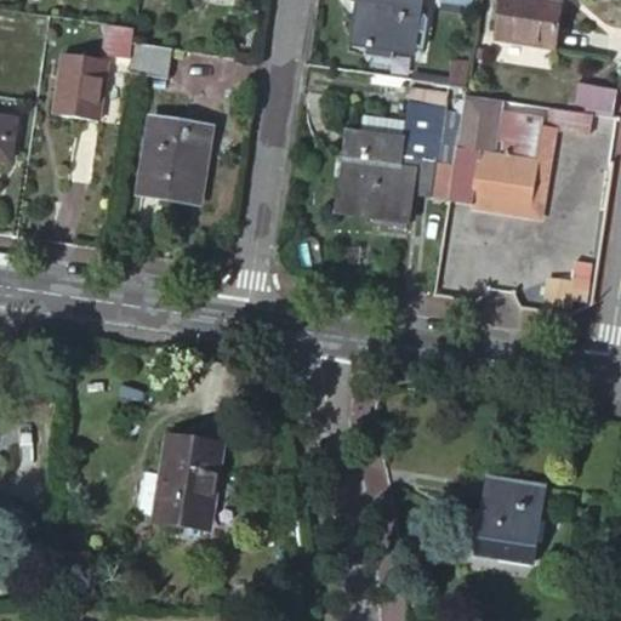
[(206,0),(163,0),(160,24),(203,30),(204,23),(218,24),(222,3),(208,0),(206,0)]
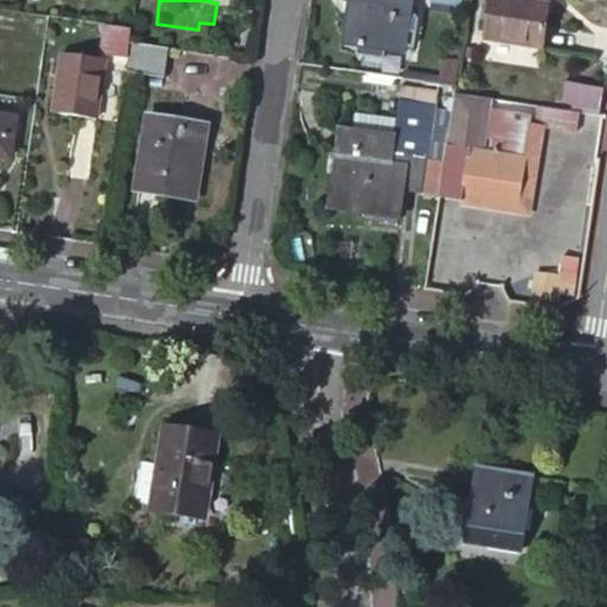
[(410,0),(347,0),(353,1),(346,44),(403,52),(410,0)]
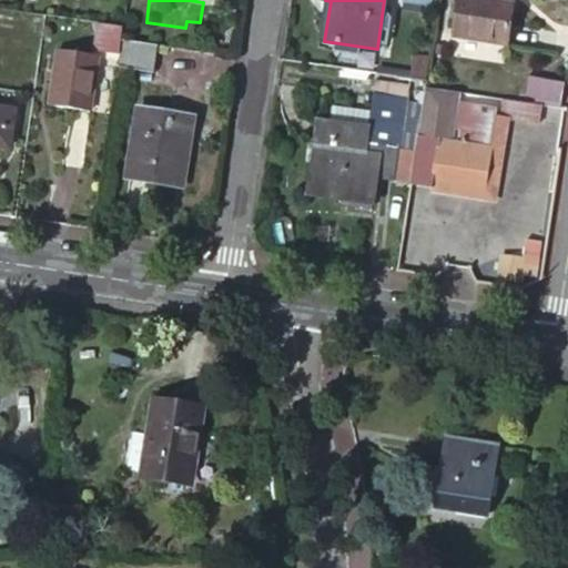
[(513,3),(492,0),(456,0),(450,36),(506,43),(513,3)]
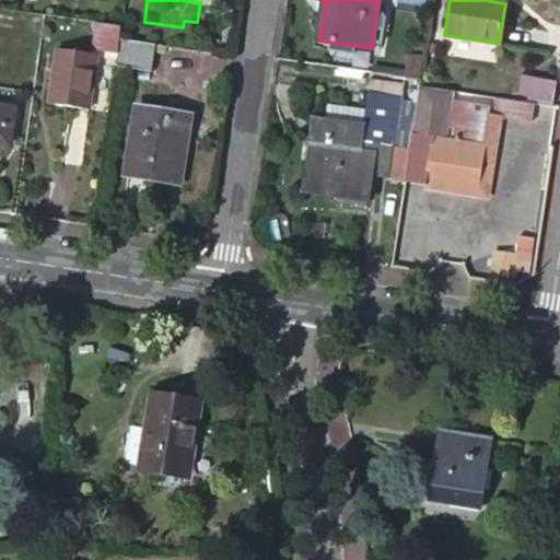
[(119,24),(96,21),(94,36),(117,39),(118,37),(119,24)]
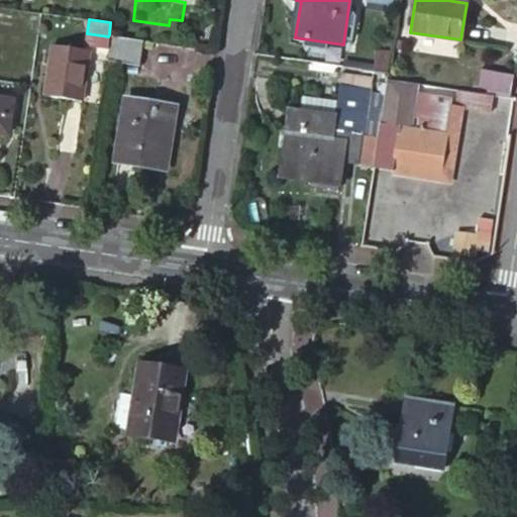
[(168,30),(110,22),(109,34),(141,39),(166,42),(168,30)]
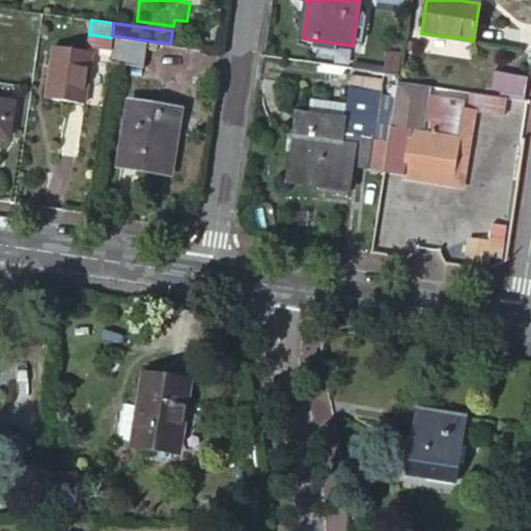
[(145,40),(112,35),(111,37),(108,60),(142,65),(145,40)]
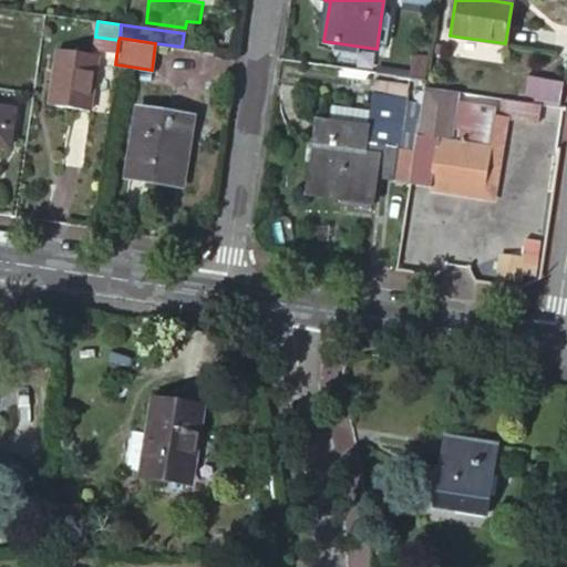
[(98,52),(57,47),(50,102),(90,107),(98,52)]
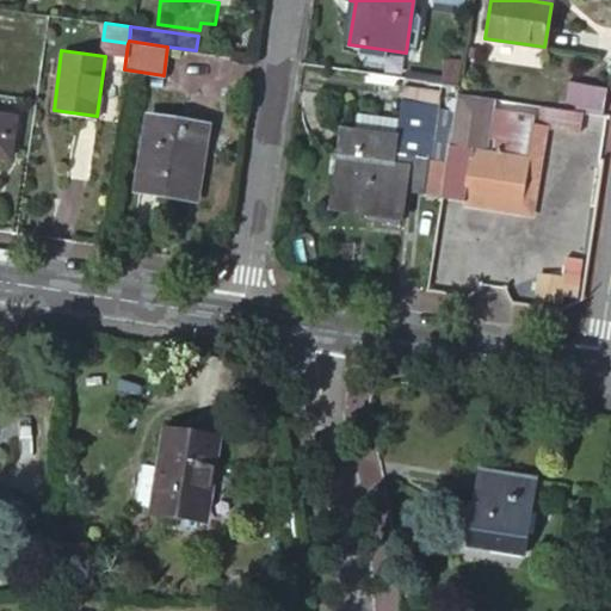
[(565,104),(604,110),(606,88),(567,82),(565,104)]
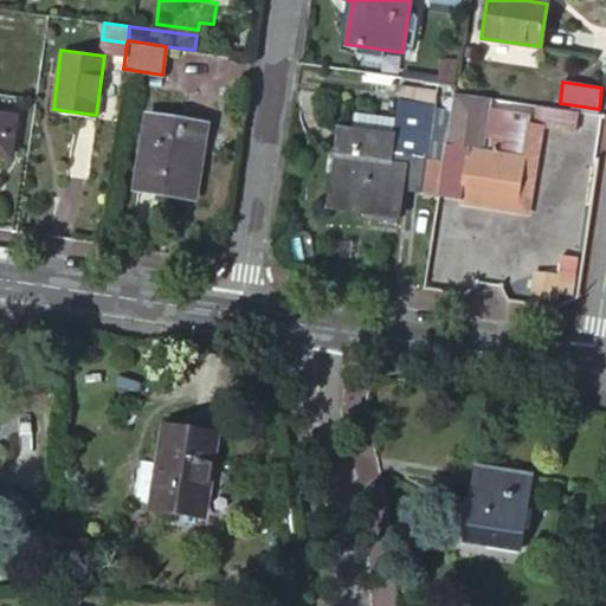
[(404,90),(404,102),(438,104),(438,92),(404,90)]
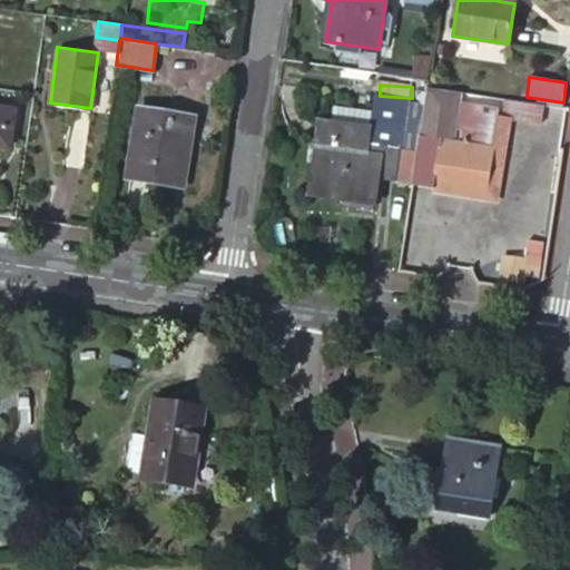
[(397,148),(404,102),(372,97),(366,131),(316,124),(305,196),(372,205),(376,180),(392,183),(397,148)]
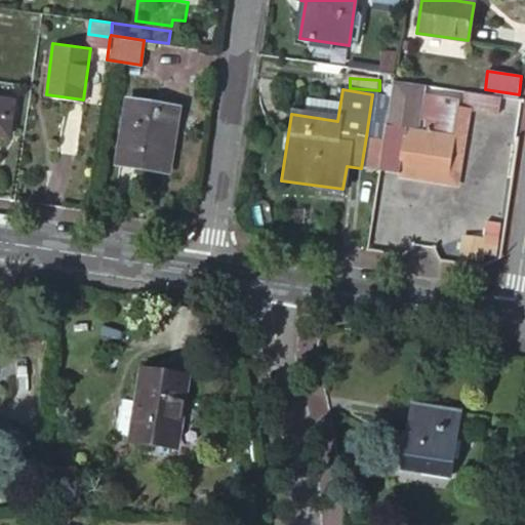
[(501,115),(505,98),(457,90),(456,101),(432,96),(425,132),(410,129),(407,128),(405,139),(401,138),(397,163),(443,170),(445,170),(454,108),(501,115)]
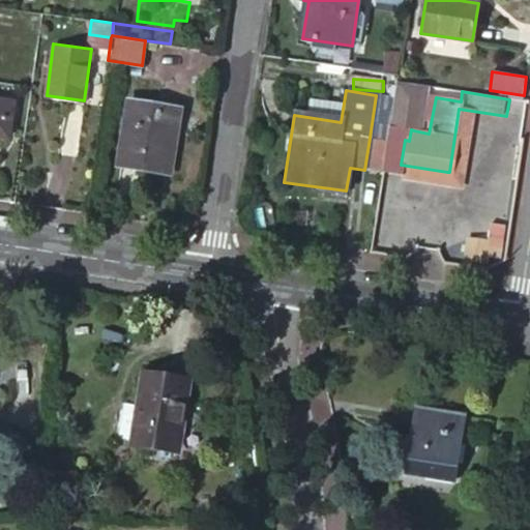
[(429,134),(436,97),(419,94),(414,130),(429,134)]
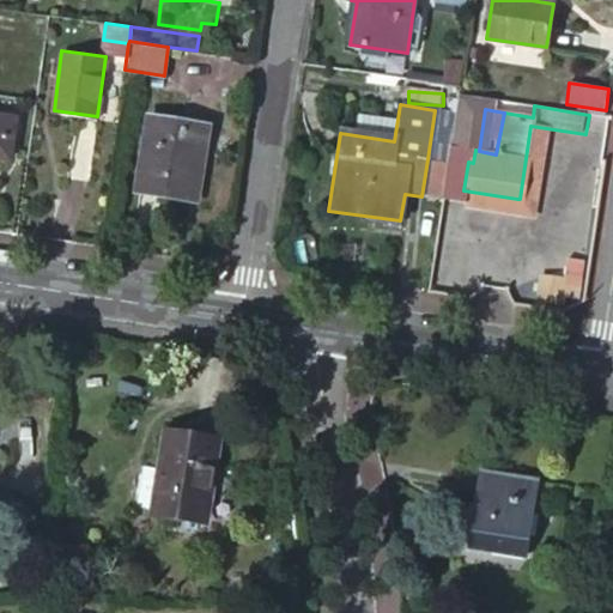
[(443,163),(451,113),(435,110),(428,159),(443,163)]
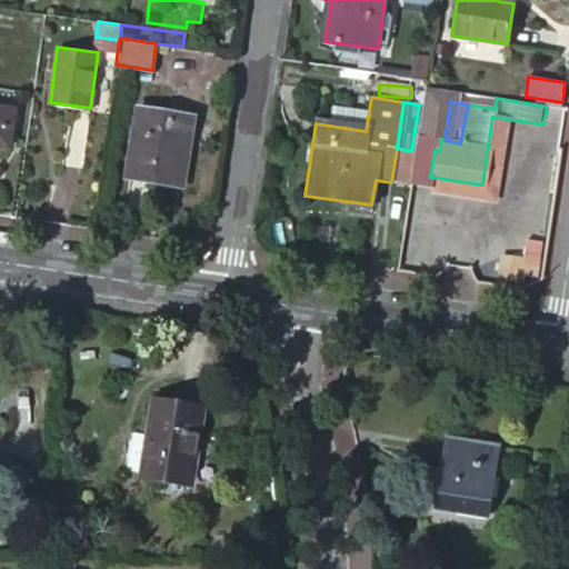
[(13,109),(0,107),(0,145),(8,146),(13,109)]
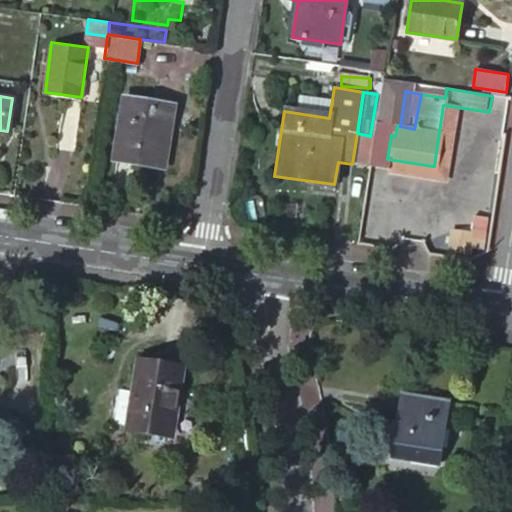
[(171,105),(122,97),(113,157),(162,165),(171,105)]
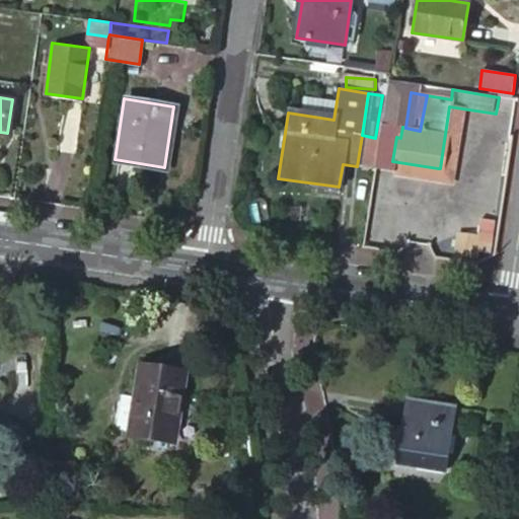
[(438,168),(392,161),(391,172),(437,179),(438,168)]
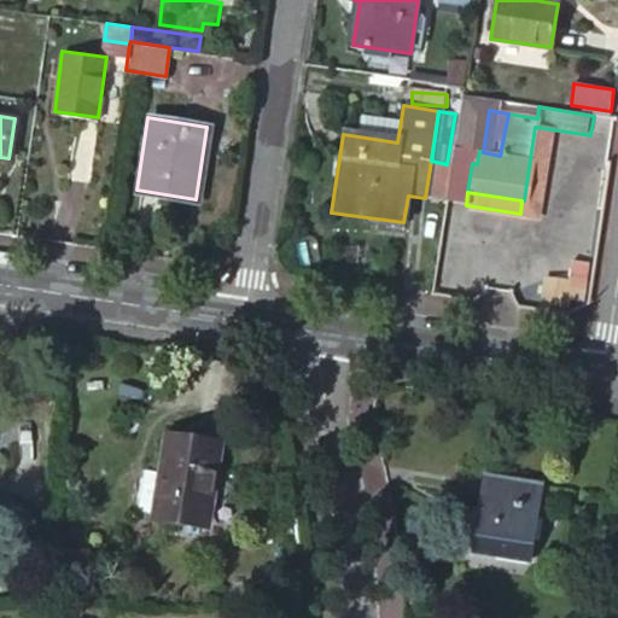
[(219,447),(168,438),(163,473),(144,471),(139,512),(208,524),(219,447)]
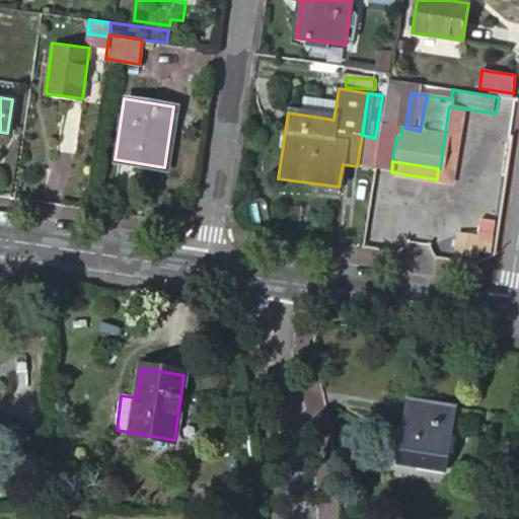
[(451,409),(404,401),(396,456),(414,459),(413,465),(442,469),(451,409)]
